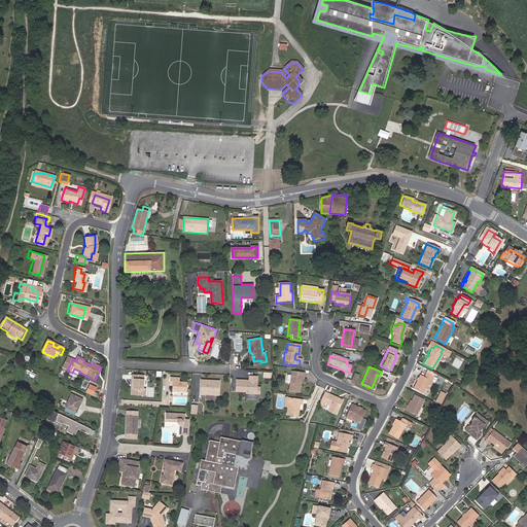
[(133,373),(132,382),(134,382),(133,392),(145,394),(146,387),(144,387),(145,374),(133,373)]
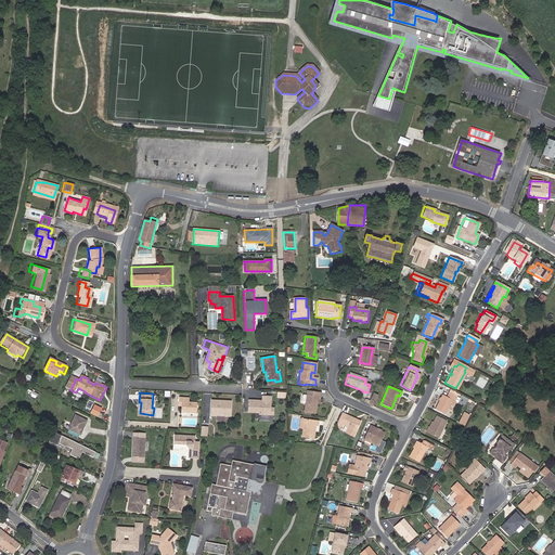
[(305,403),(302,413),(313,414),(317,399),(319,399),(319,394),(311,392),(311,397),(306,396),(306,397),(301,396),(300,397),(299,402),(300,403),(305,403)]
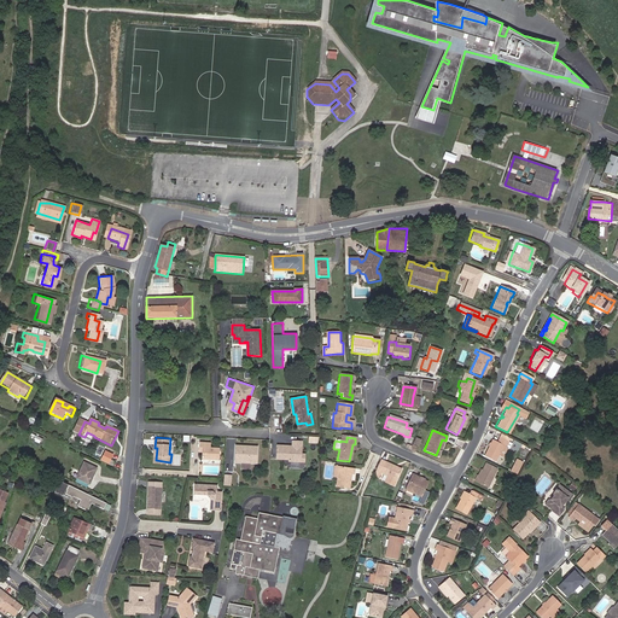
[(491,441),(483,455),(494,460),(497,454),(501,456),(506,447),(507,448),(509,443),(499,437),(495,442),(491,441)]
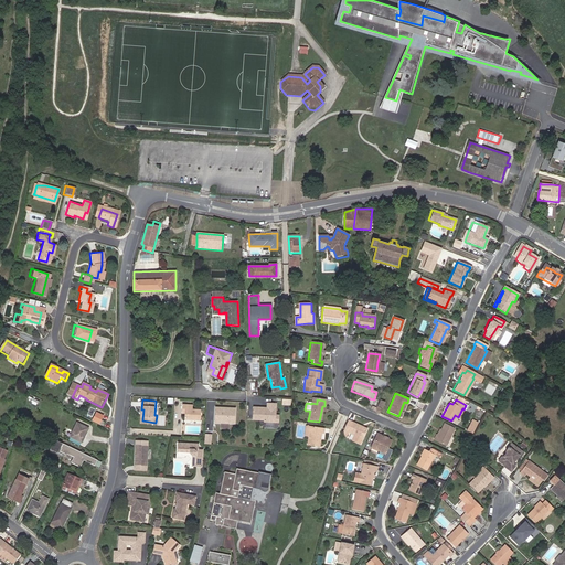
[(185,408),(184,413),(184,419),(200,420),(201,409),(193,409),(193,404),(183,404),(183,408),(185,408)]
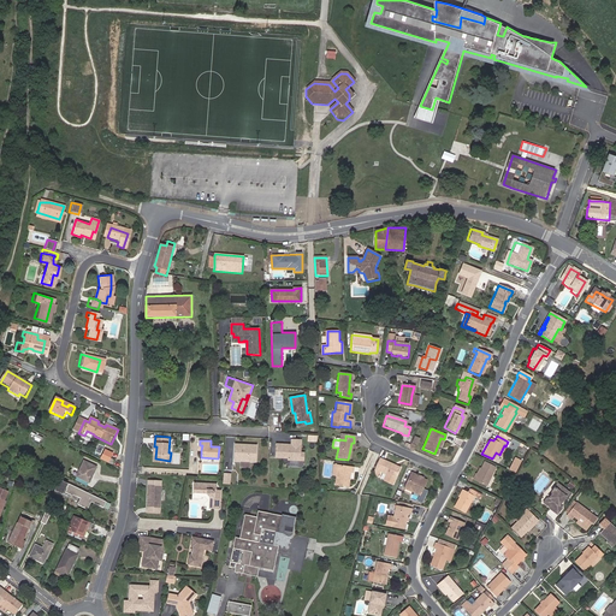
[(300,442),(291,440),(290,449),(282,448),(282,445),(276,445),(276,460),(300,461),(300,454),(300,442)]
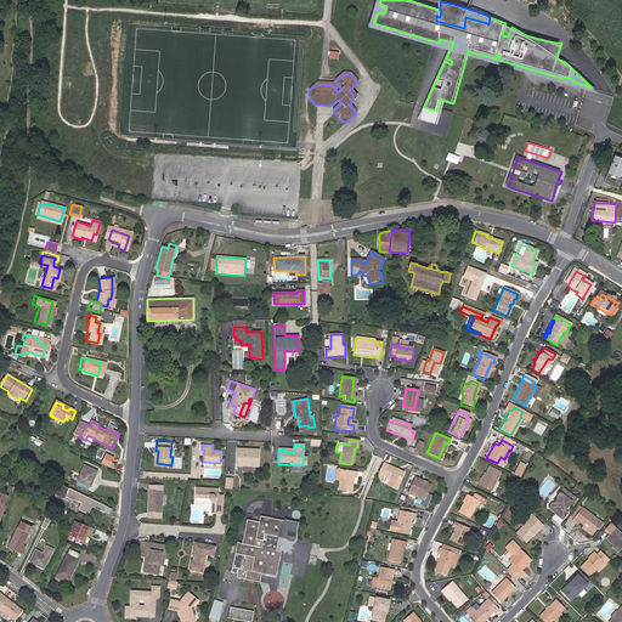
[(246,451),(247,448),(238,448),(237,465),(258,467),(259,450),(248,450),(248,451),(246,451)]
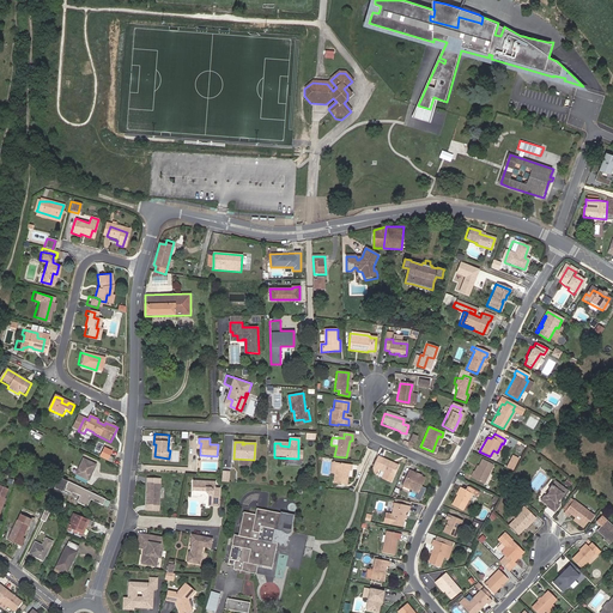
[(111,451),(104,448),(101,456),(108,460),(111,451)]
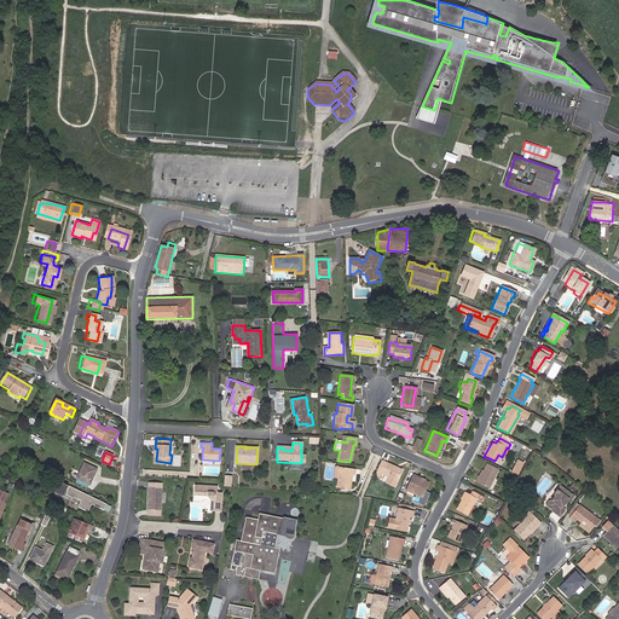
[(515,474),(521,462),(516,461),(512,472),(515,474)]
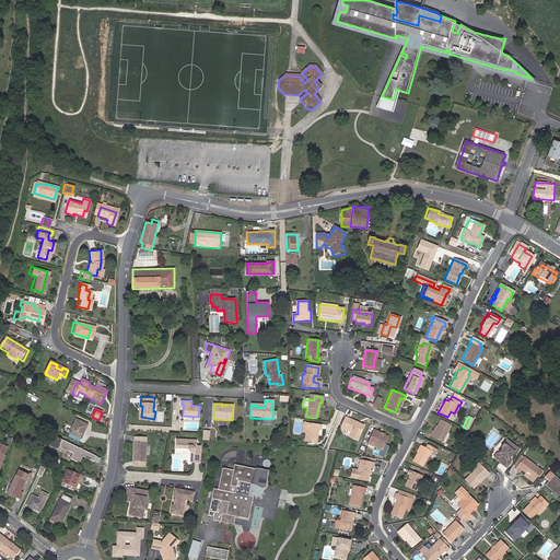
[(363,428),(345,418),(339,429),(343,432),(345,429),(350,432),(347,438),(354,442),(363,428)]
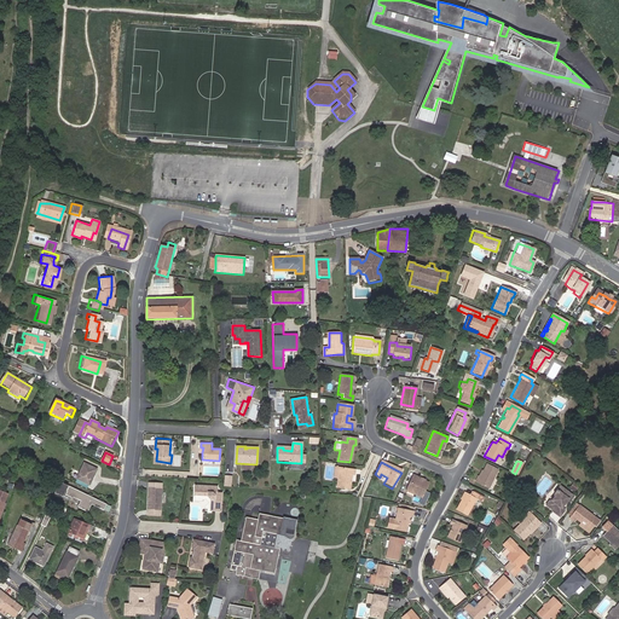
[(77,480),(90,486),(91,487),(98,470),(85,464),(77,480)]
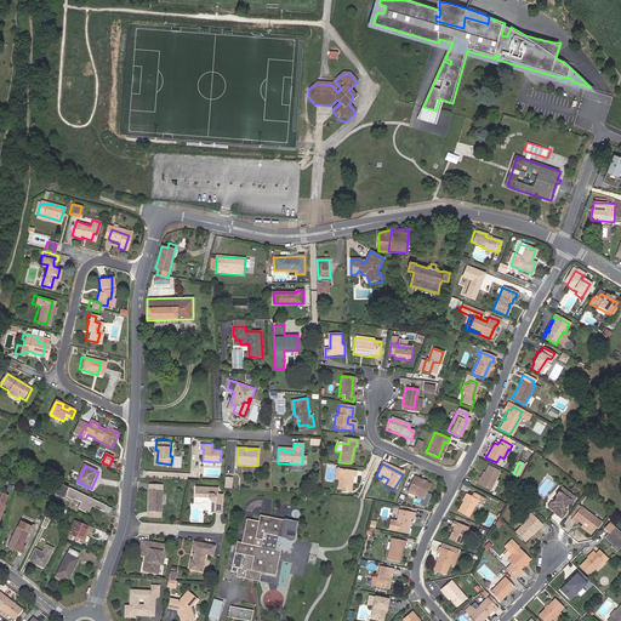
[(482,478),(479,478),(478,477),(476,483),(489,490),(499,472),(488,466),(484,473),(482,478)]
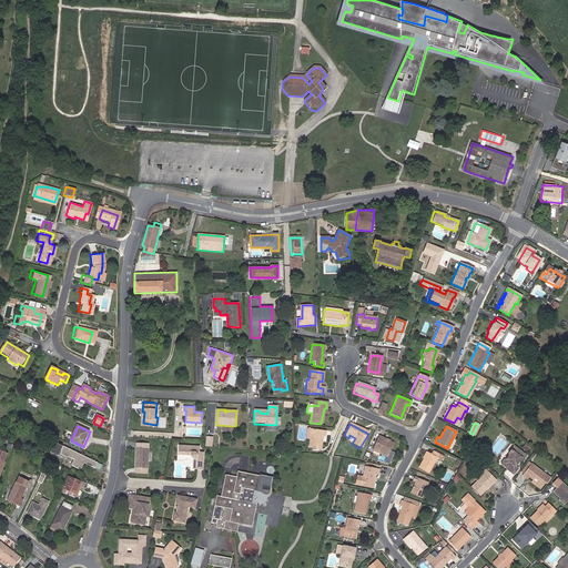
[(321,449),(322,436),(324,437),(324,432),(311,429),(308,448),(321,449)]
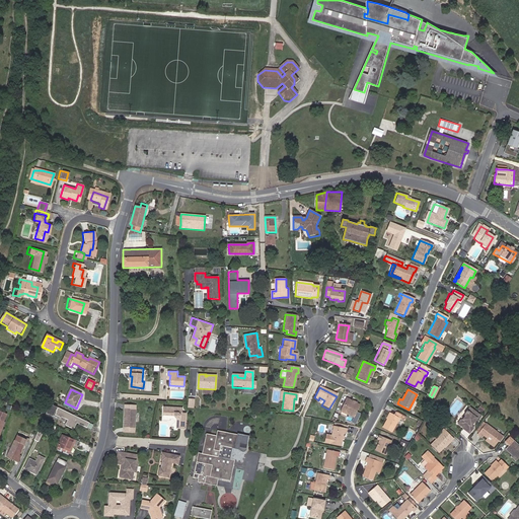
[(354,404),(352,403),(349,401),(349,400),(345,399),(339,412),(353,419),(359,405),(355,403),(354,404)]
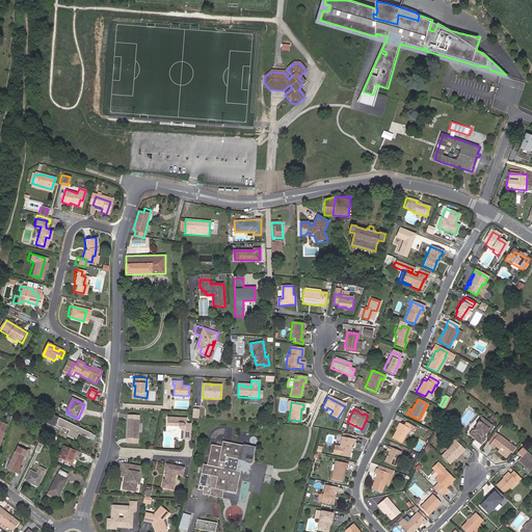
[(497,418),(493,415),(488,420),(493,424),(497,418)]
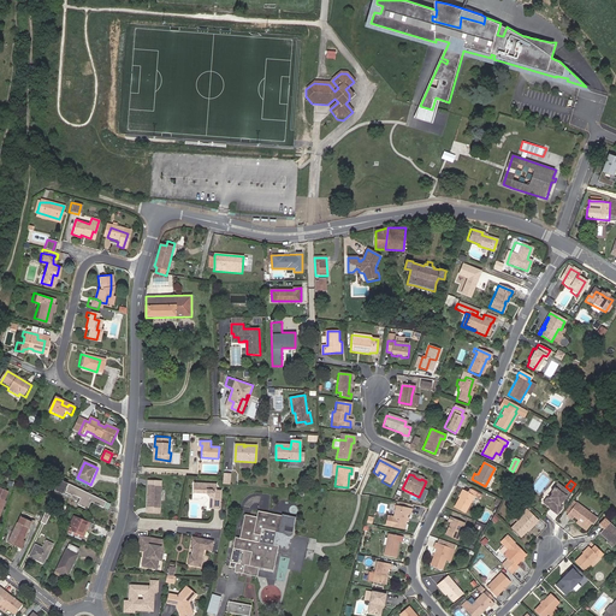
[(104,510),(107,504),(61,481),(59,486),(58,485),(55,492),(63,496),(64,493),(73,498),(73,497),(81,501),(77,507),(88,511),(92,504),(104,510)]
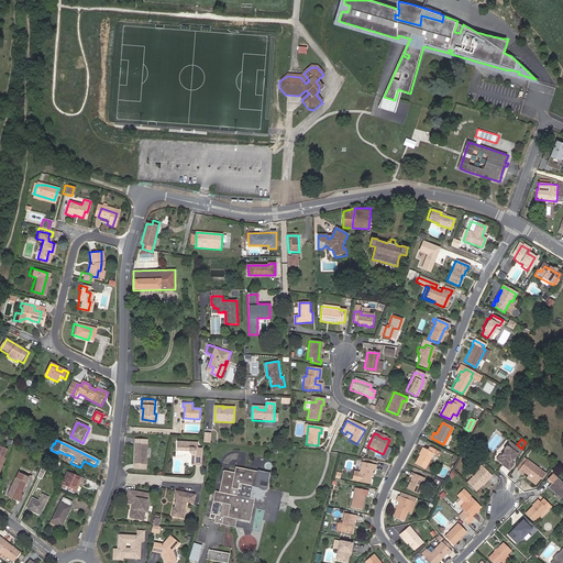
[(196,454),(191,454),(191,465),(201,466),(202,448),(198,448),(198,442),(177,440),(177,450),(188,451),(189,448),(195,448),(196,448),(198,450),(197,455),(196,454)]
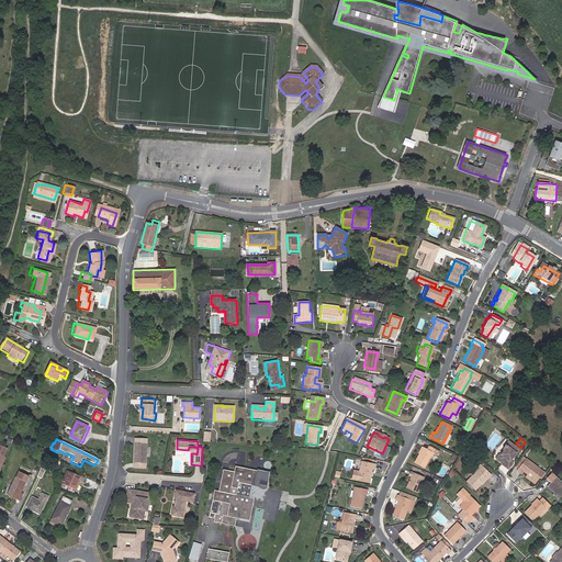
[(509,461),(512,459),(510,457),(513,454),(514,456),(516,454),(516,456),(520,451),(510,441),(504,448),(504,451),(501,453),(498,453),(496,457),(502,462),(501,463),(507,469),(512,463),(509,461)]
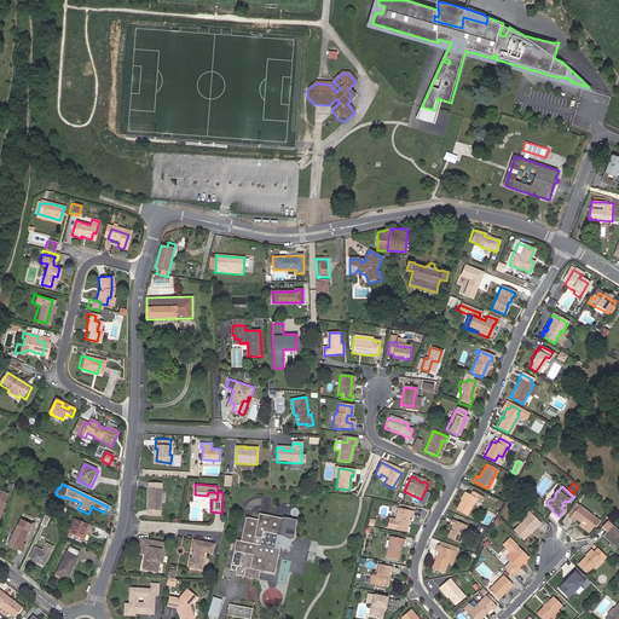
[(161,510),(162,487),(150,487),(149,509),(161,510)]
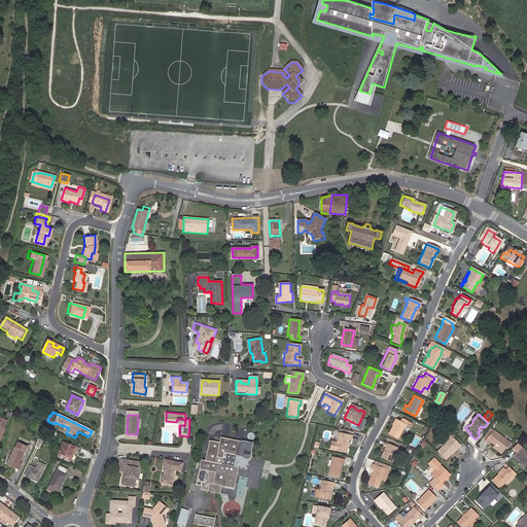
[(396,438),(403,424),(410,426),(411,424),(401,419),(400,422),(395,419),(387,434),(396,438)]
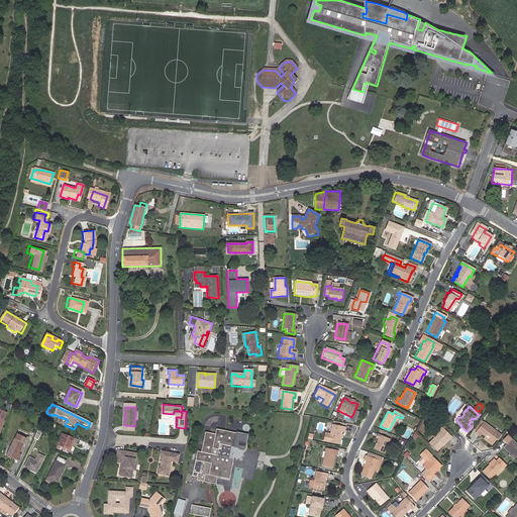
[(486,439),(491,443),(494,439),(496,440),(499,435),(483,422),(475,433),(479,435),(481,433),(485,436),(486,435),(488,437),(486,439)]
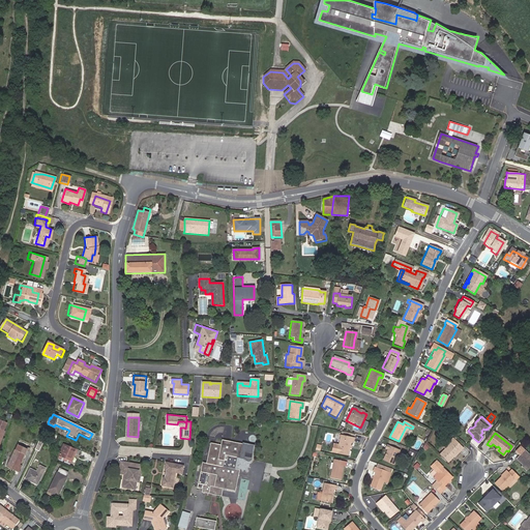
[(352,442),(353,437),(340,434),(337,445),(332,444),(330,452),(347,455),(349,448),(349,445),(350,442),(352,442)]
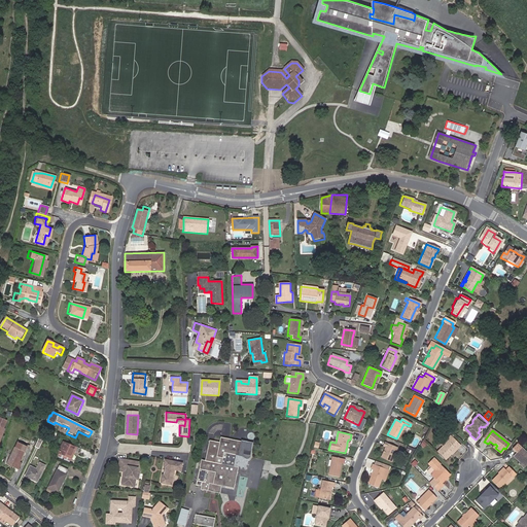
[(45,437),(42,435),(36,448),(39,450),(45,437)]
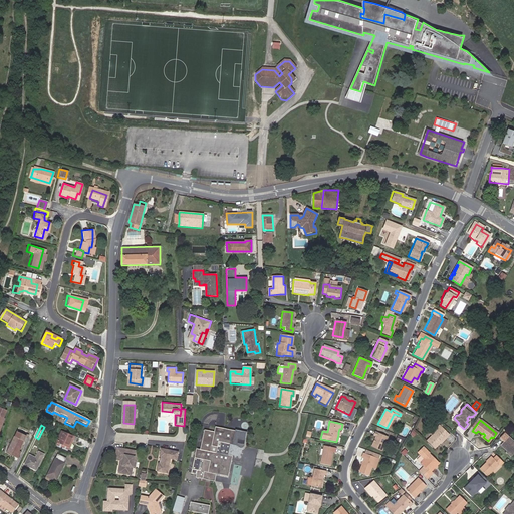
[(429,434),(431,435),(440,426),(438,425),(429,434)]
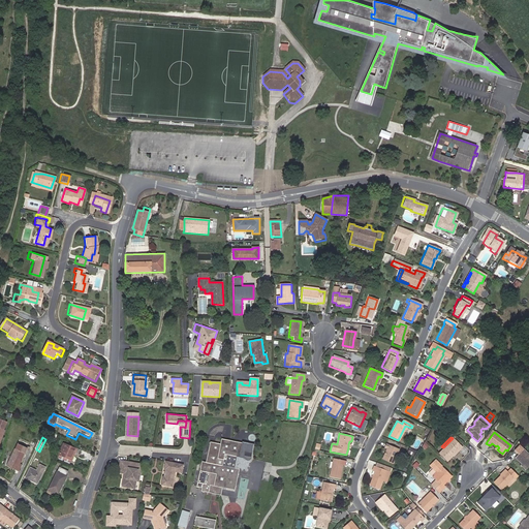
[(453,438),(443,447),(438,453),(446,461),(461,446),(453,438)]
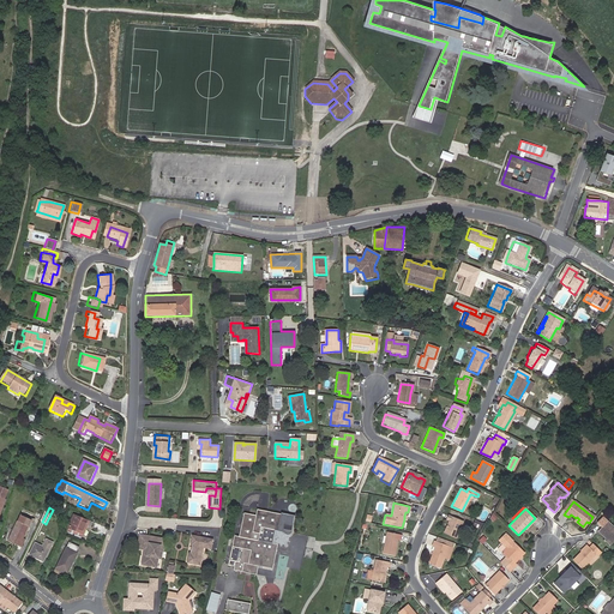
[(289,534),(290,533),(293,516),(257,510),(256,516),(244,512),(239,536),(234,535),(228,565),(234,566),(234,570),(257,575),(258,566),(272,569),(277,545),(272,543),(275,529),(277,530),(281,530),(281,531),(282,531),(283,531),(283,533),(283,534),(284,534),(284,535),(286,535),(287,535),(288,535),(289,534)]
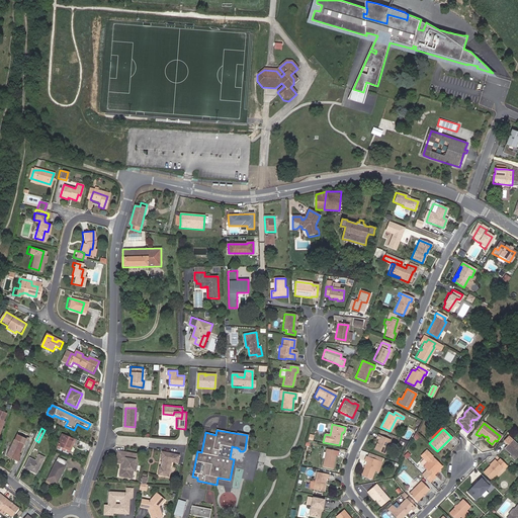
[(18,432),(7,454),(12,456),(13,453),(18,456),(28,437),(18,432)]
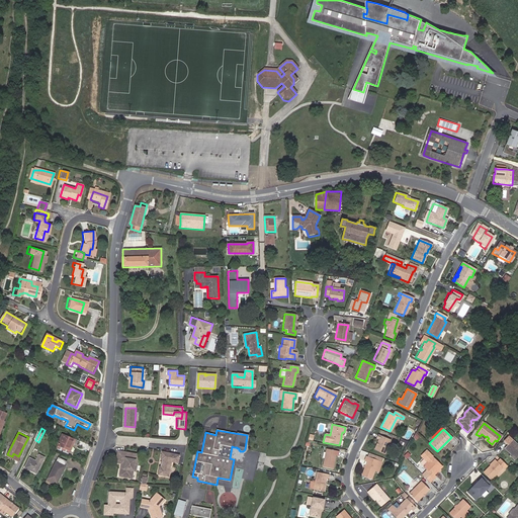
[(64,434),(59,445),(71,451),(76,440),(64,434)]
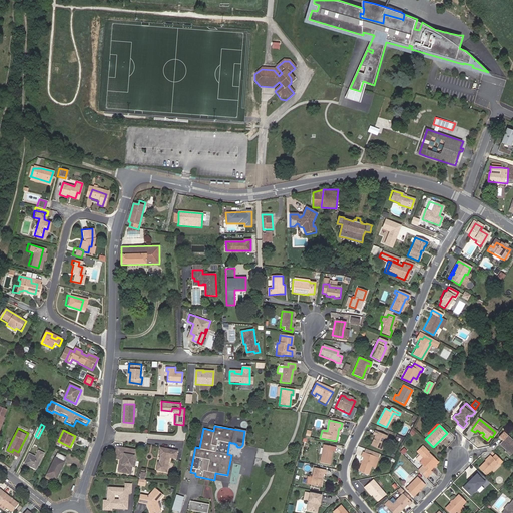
[(380,450),(386,435),(374,431),(372,435),(375,436),(373,439),(374,439),(373,441),(372,441),(370,446),(380,450)]
